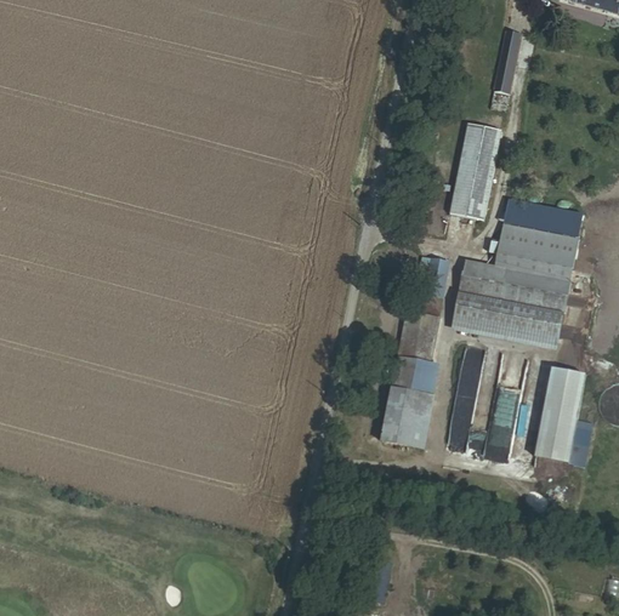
[(569,0),(618,12),(618,0),(569,0)]
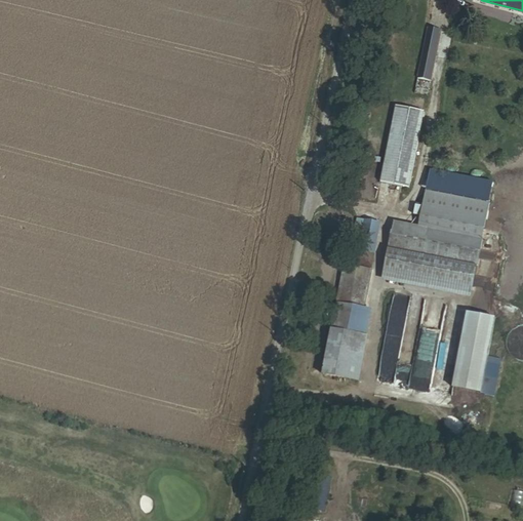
[(439,28),(427,25),(417,76),(430,78),(439,28)]
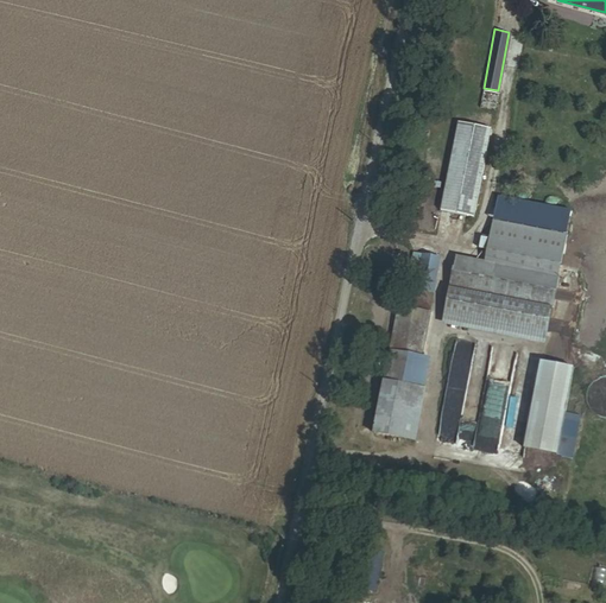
[(472,214),(491,126),(459,119),(440,207),(472,214)]
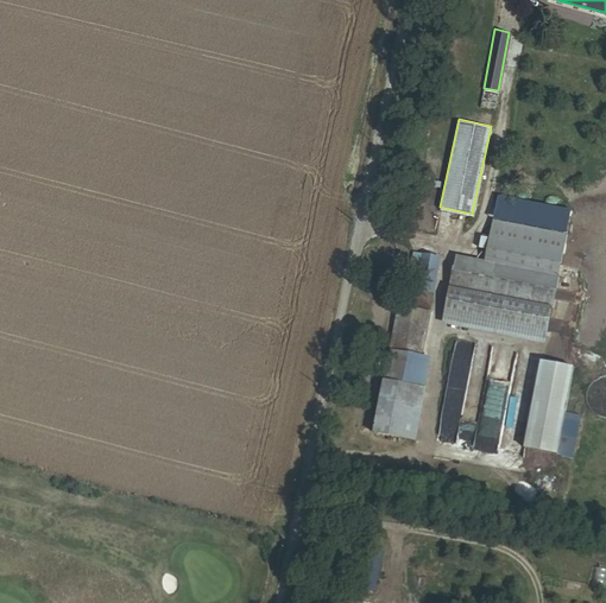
[(455,253),(443,319),(545,340),(566,232),(492,217),(484,259),(455,253)]
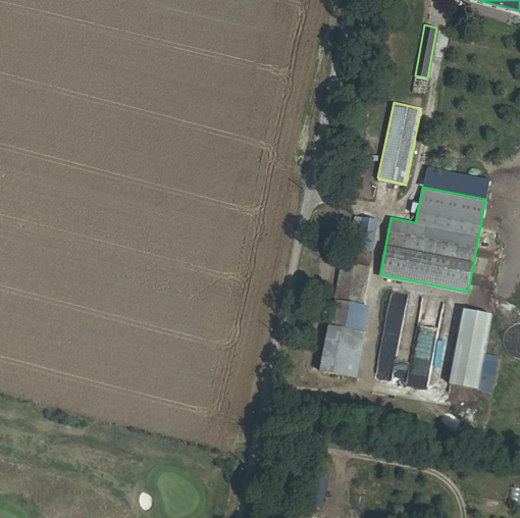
[(341,261),(320,371),(357,377),(369,306),(362,305),(377,218),(354,214),(351,229),(359,231),(356,247),(357,247),(354,263),(341,261)]
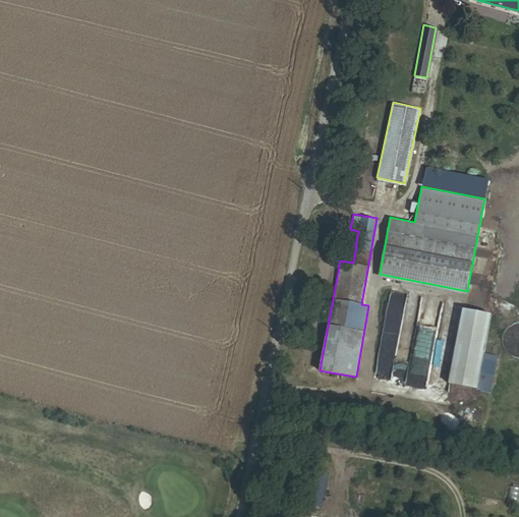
[(491,309),(462,303),(448,379),(476,384),(483,349),(491,309)]
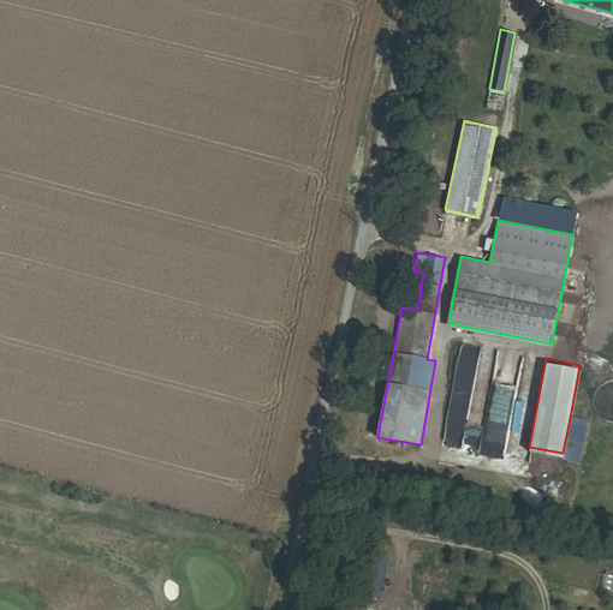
[(585,416),(571,412),(563,453),(563,456),(577,459),(585,416)]
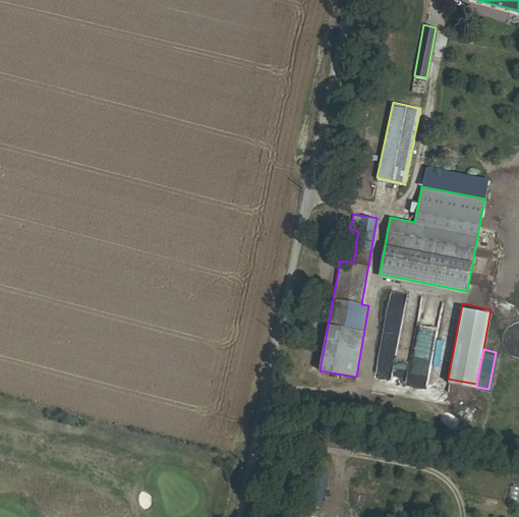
[(518,493),(518,484),(508,482),(505,498),(517,501),(518,493)]
